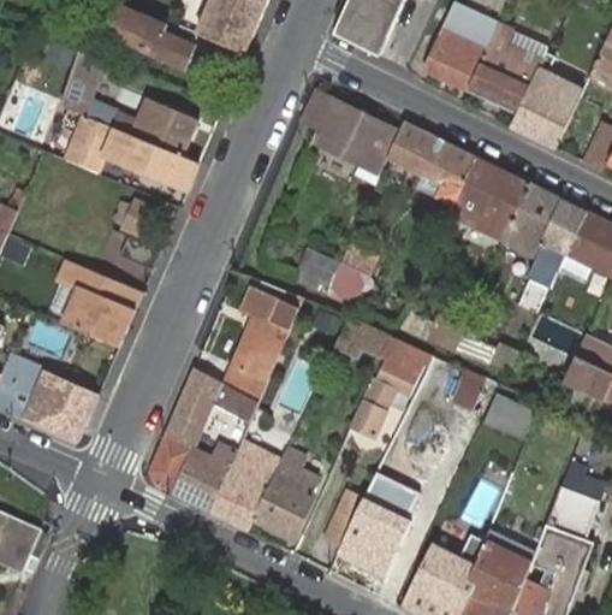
[(206,39),(206,40),(232,51),(242,55),(265,0),(211,0),(196,34),(206,39)]
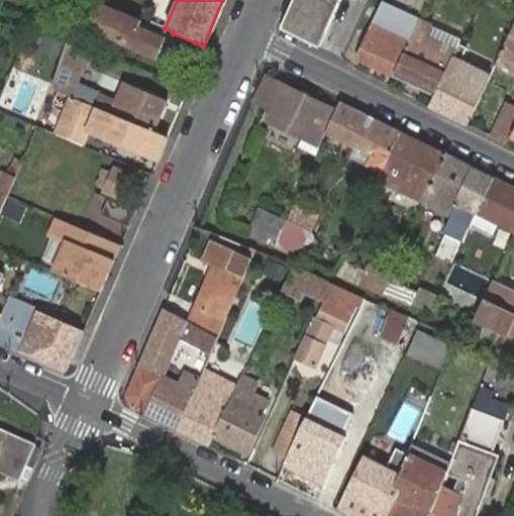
[(294,0),(279,34),(316,52),(330,19),(297,0),(294,0)]
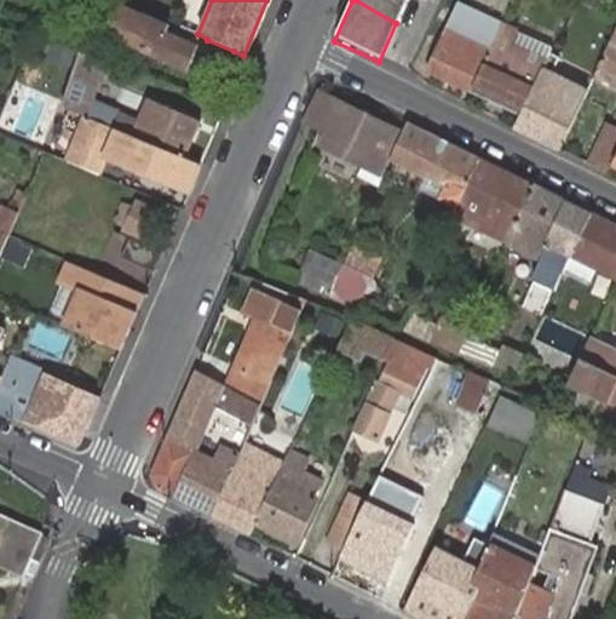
[(356,0),(396,23),(407,0),(356,0)]
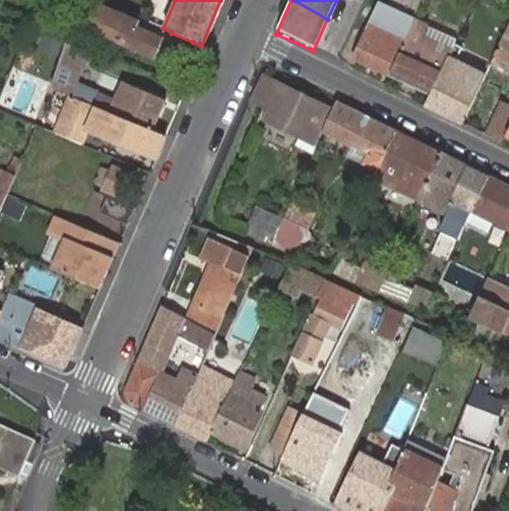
[(135,24),(96,7),(86,29),(151,57),(159,39),(133,28),(135,24)]
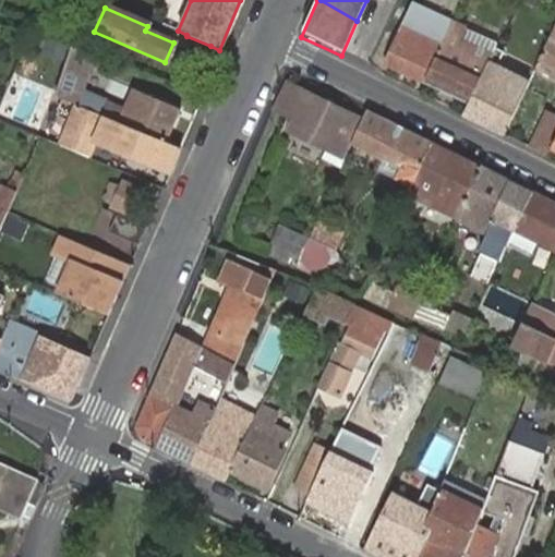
[(497,45),(450,21),(444,34),(453,37),(449,44),(479,58),(482,51),(491,56),(494,51),(497,45)]
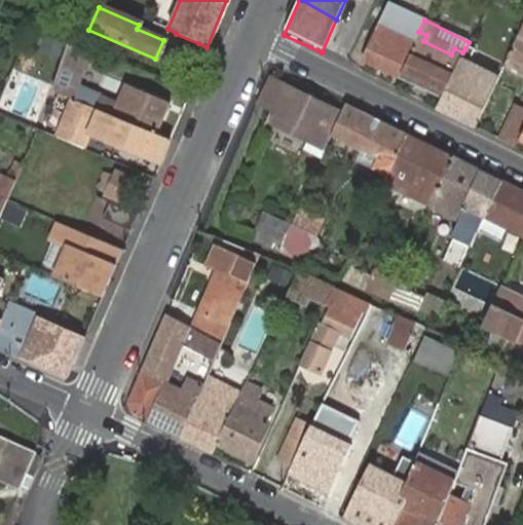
[(522,22),(506,59),(522,67),(522,22)]
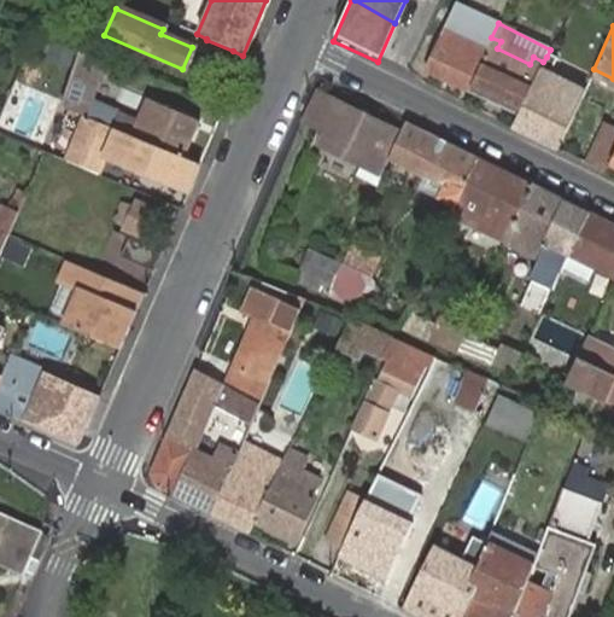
[(466,91),(485,50),(442,29),(422,69),(466,91)]
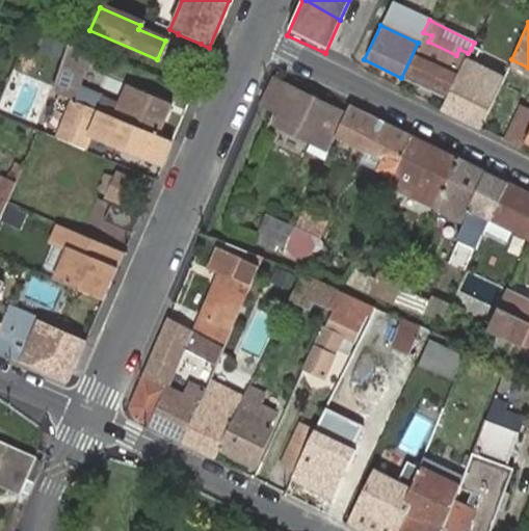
[(431,35),(423,32),(418,43),(401,78),(445,99),(463,64),(468,53),(459,49),(456,55),(428,42),(431,35)]
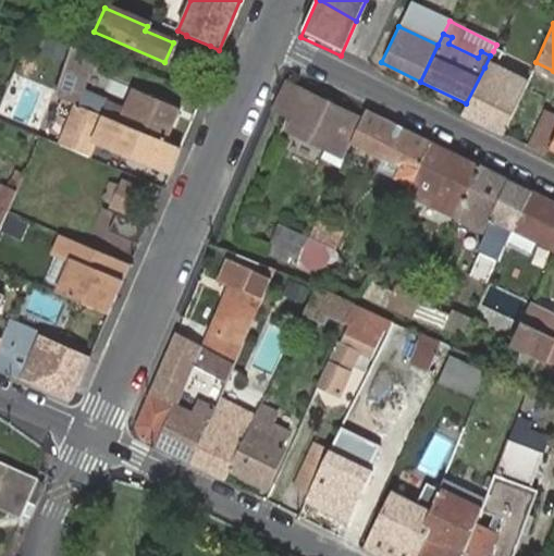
[(89,54),(68,47),(54,96),(74,104),(101,115),(163,141),(180,108),(134,89),(123,114),(77,95),(89,54)]
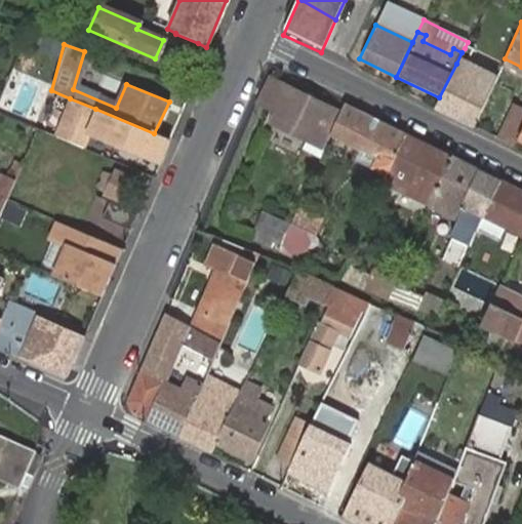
[(456,64),(439,97),(434,108),(473,127),(493,83),(465,68),(456,64)]
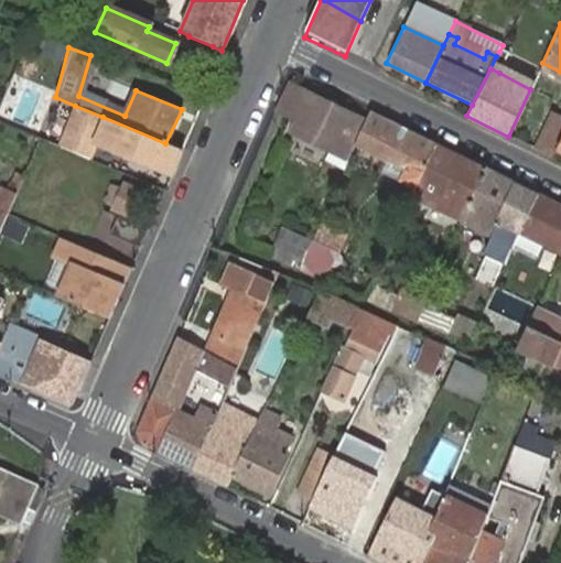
[(274,110),(290,118),(297,121),(290,133),(324,150),(321,155),(344,166),(353,145),(355,140),(363,123),(289,84),(274,110)]
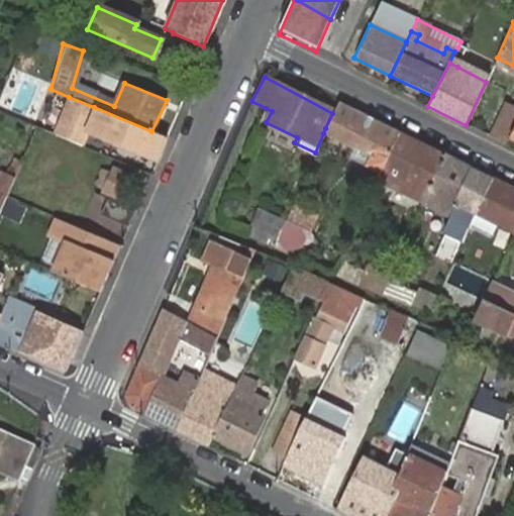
[(166,137),(151,131),(94,107),(69,97),(53,134),(80,145),(85,131),(155,161),(166,137)]
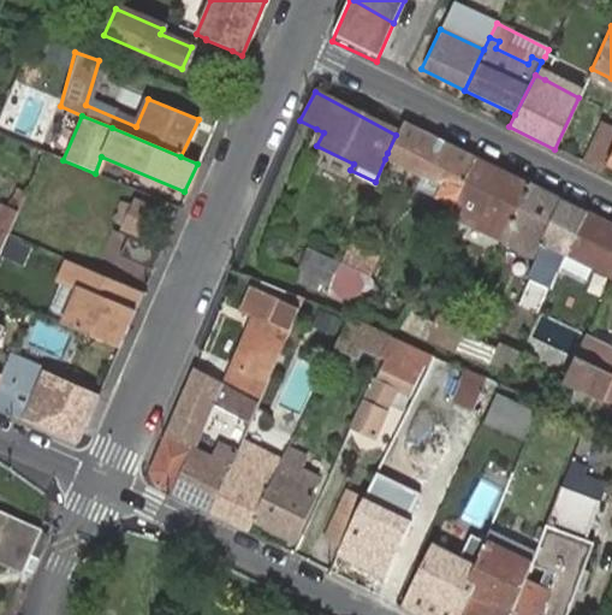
[(402,120),(396,135),(387,153),(428,172),(425,178),(421,185),(439,194),(438,196),(452,202),(474,157),(402,120)]
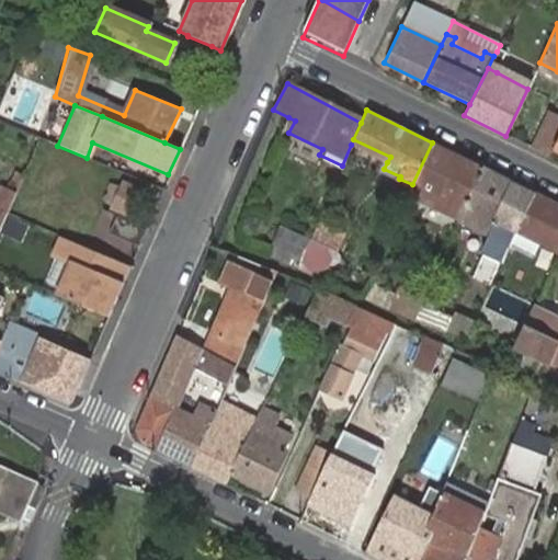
[(557,138),(557,117),(550,114),(534,150),(549,157),(553,150),(556,145),(557,138)]
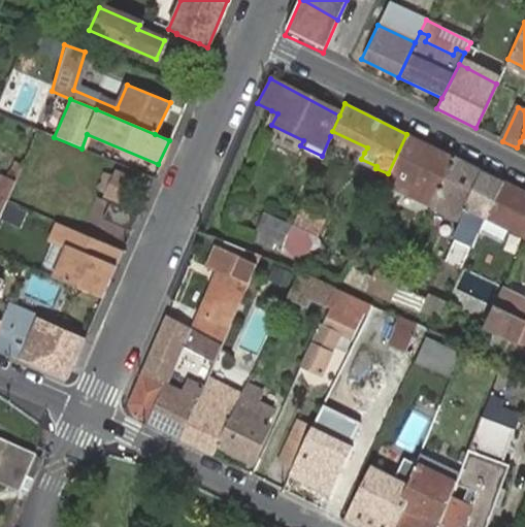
[(367,147),(332,131),(330,136),(364,153),(367,147)]
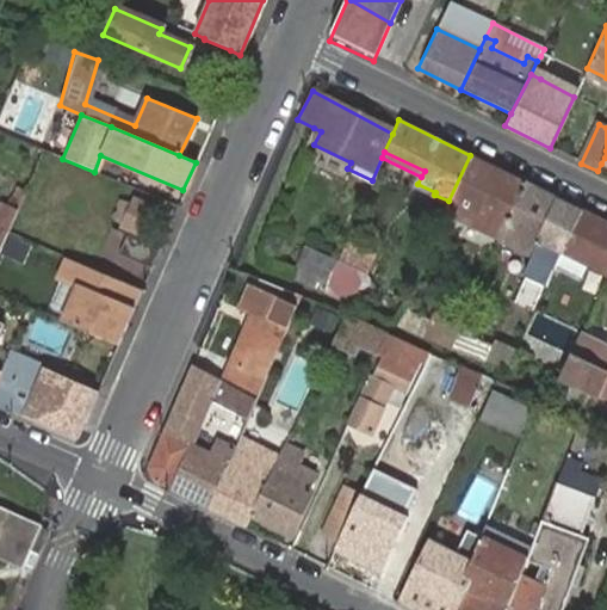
[(497,168),(470,155),(448,201),(476,214),(497,168)]
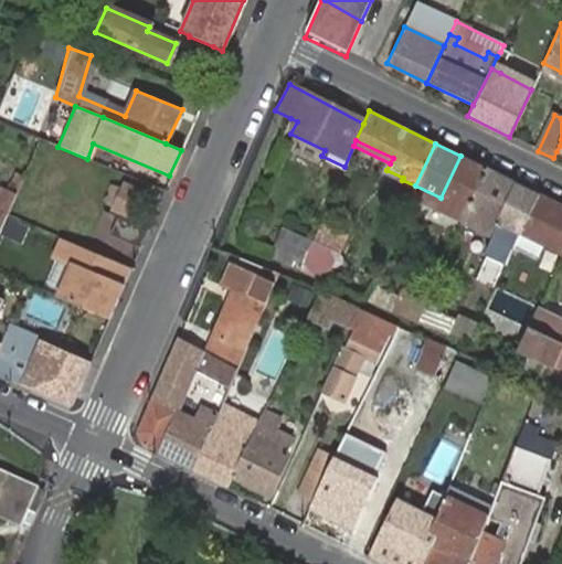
[(460,156),(441,198),(466,209),(485,168),(460,156)]
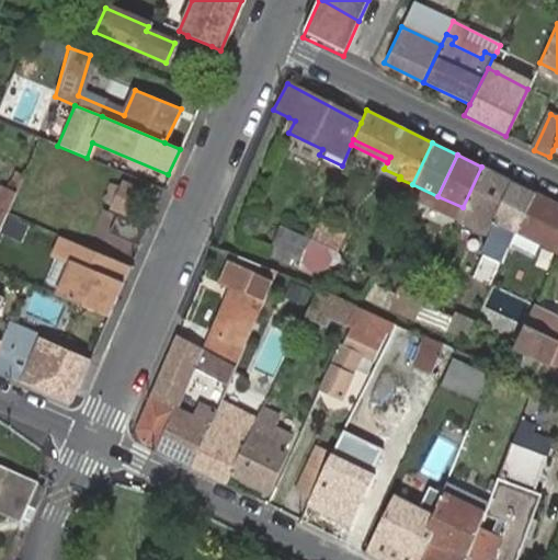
[(511,182),(481,167),(463,207),(458,218),(456,223),(486,236),(511,182)]
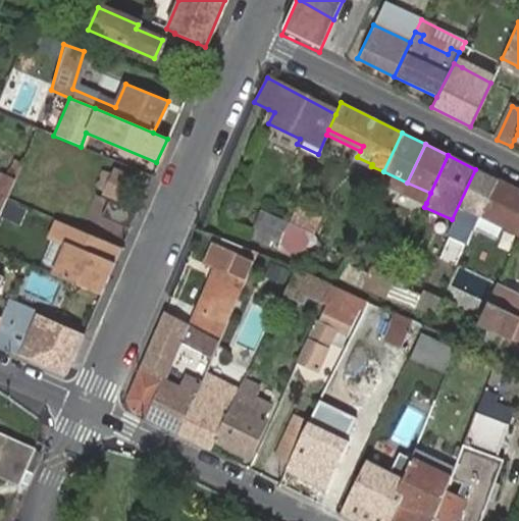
[(94,187),(103,191),(111,171),(103,168),(94,187)]
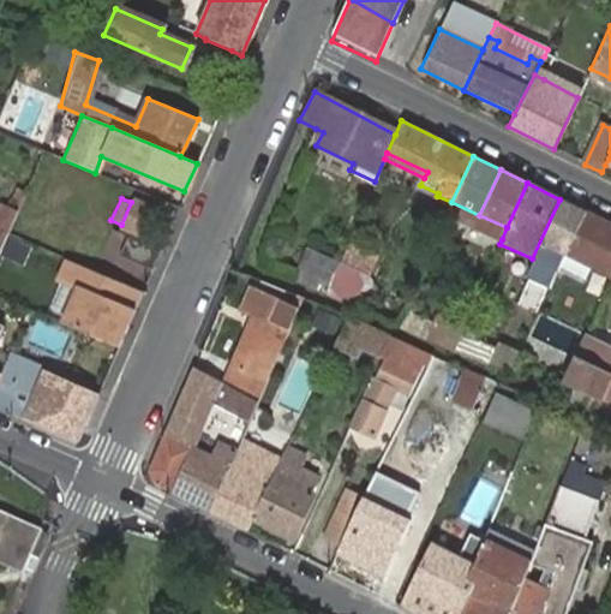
[(131,202),(121,225),(120,228),(137,236),(150,207),(132,200),(131,202)]
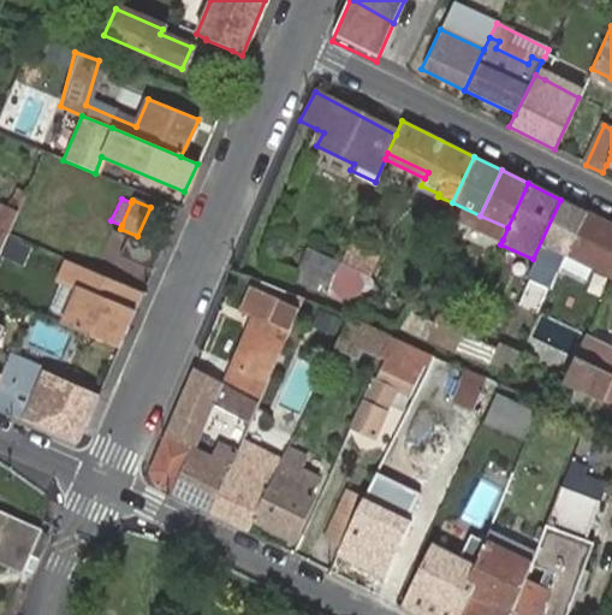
[(560,200),(533,259),(557,272),(564,256),(584,212),(560,200)]
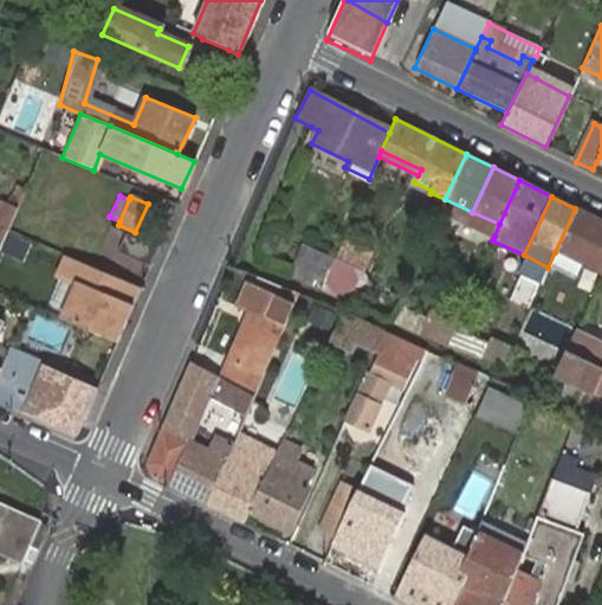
[(601,221),(575,208),(555,252),(581,264),(601,274),(601,221)]
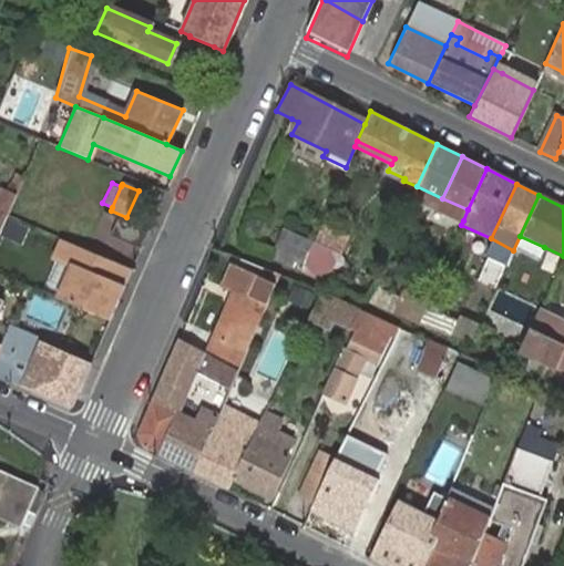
[(0,226),(10,203),(0,198),(0,226)]
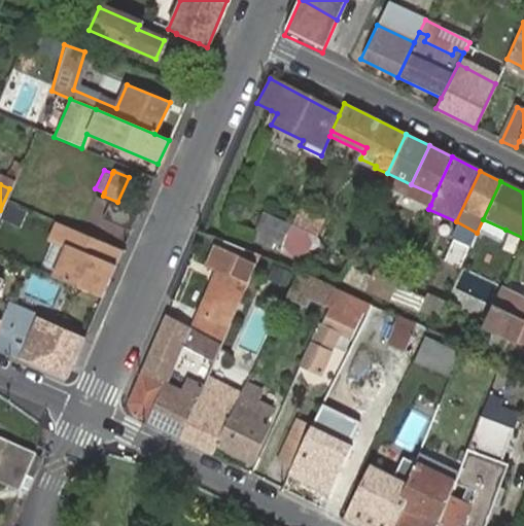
[(434,195),(411,184),(407,195),(430,205),(434,195)]
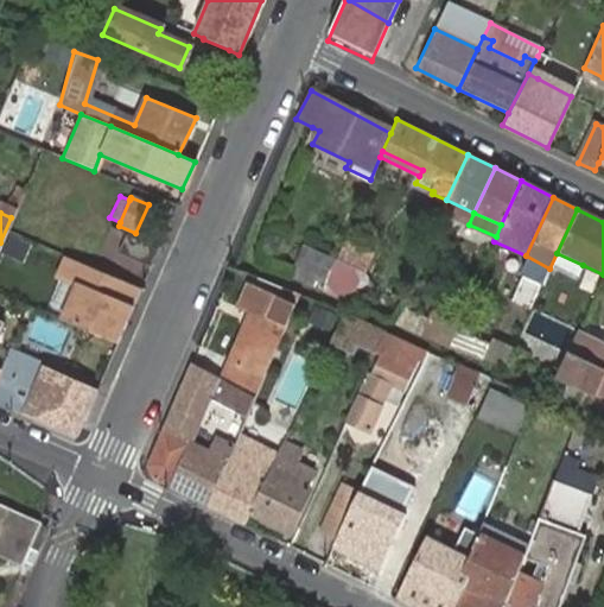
[(148,266),(157,247),(126,234),(118,253),(148,266)]
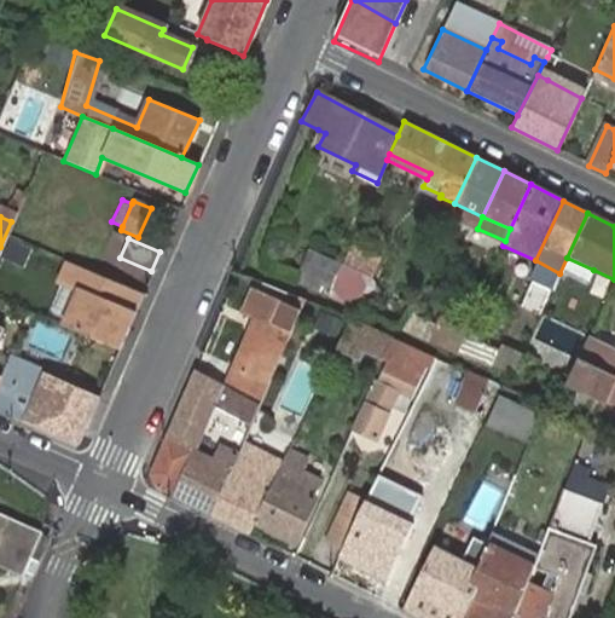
[(338,267),(326,295),(353,307),(372,263),(346,250),(338,267)]
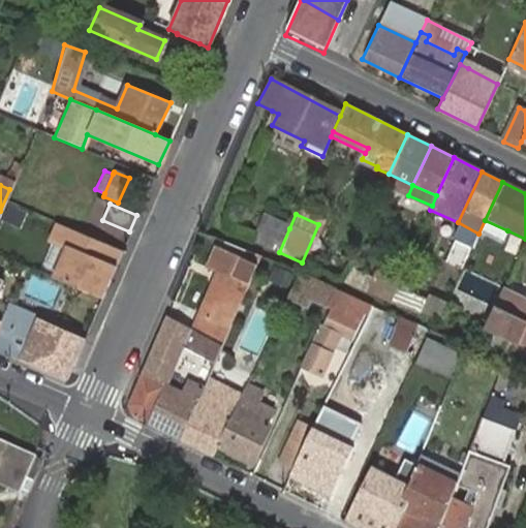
[(258,241),(279,252),(289,228),(270,218),(258,241)]
